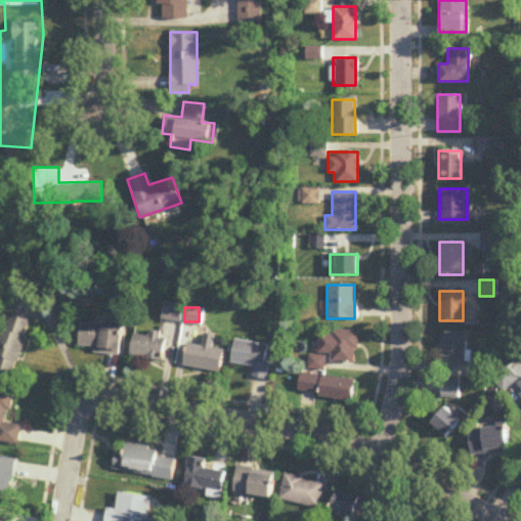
[(22,372),(0,366),(0,317),(2,308),(31,315),(22,372)]
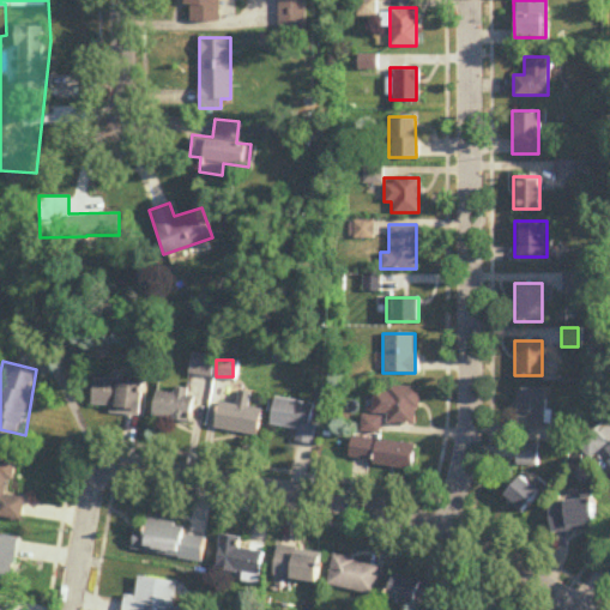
[(139,380),(91,378),(90,409),(137,411),(139,380)]
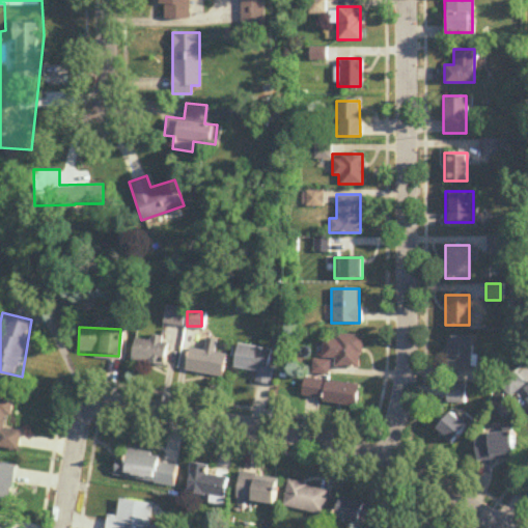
[(360,367),(360,335),(322,334),(321,360),(312,360),(312,372),(330,372),(330,366),(360,367)]
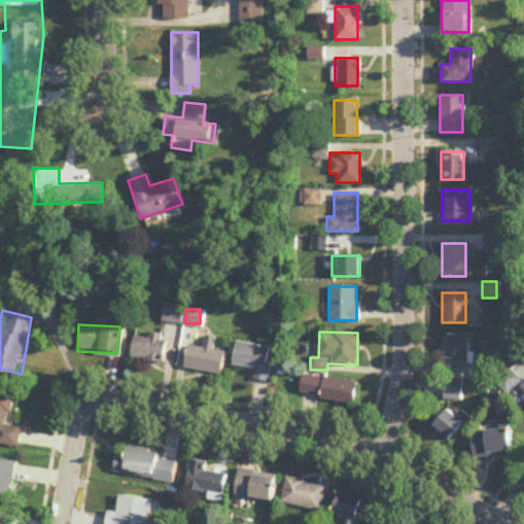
[(442,364),(465,364),(465,333),(442,333),(442,364)]
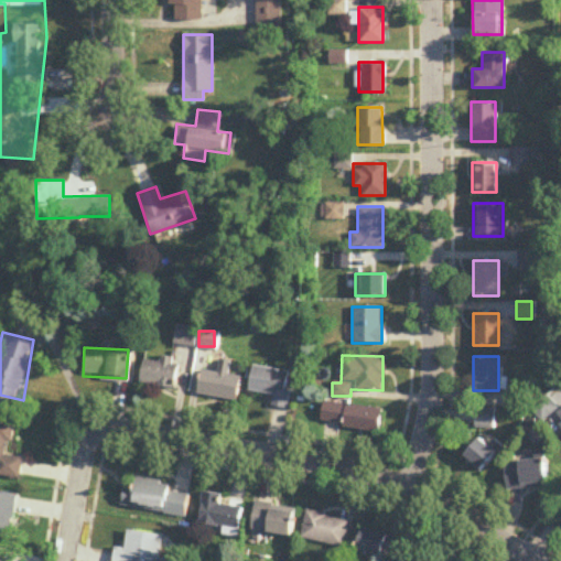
[(140,384),(174,386),(175,358),(158,357),(158,358),(141,358),(140,384)]
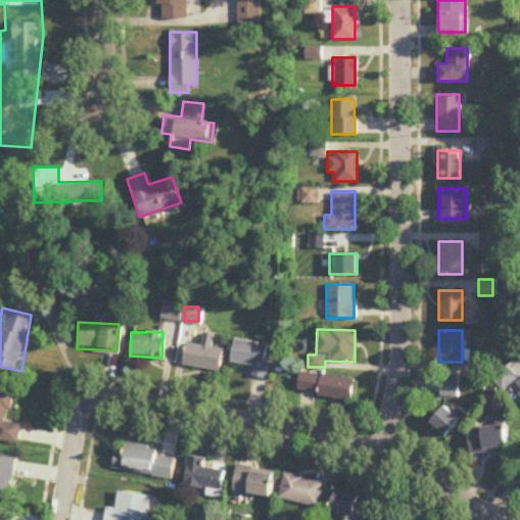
[(221,347),(209,346),(211,334),(201,333),(200,343),(184,342),(182,366),(218,370),(221,347)]
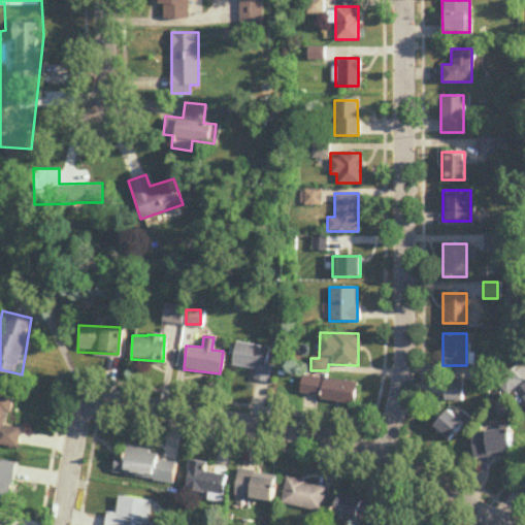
[(231,364),(253,367),(251,379),(266,381),(271,347),(234,341),(231,364)]
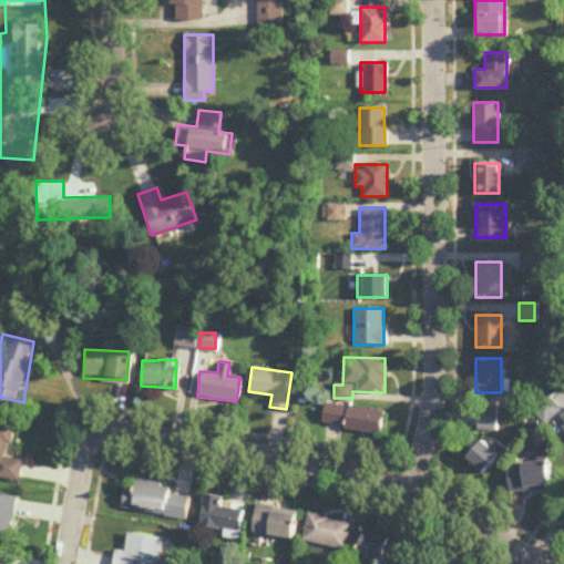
[(545,419),(557,409),(549,398),(536,408),(545,419)]
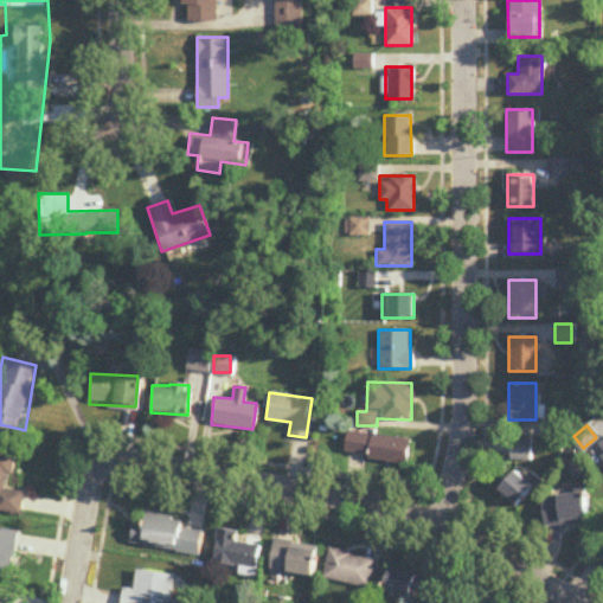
[(408,437),(346,430),(342,454),(405,462),(408,437)]
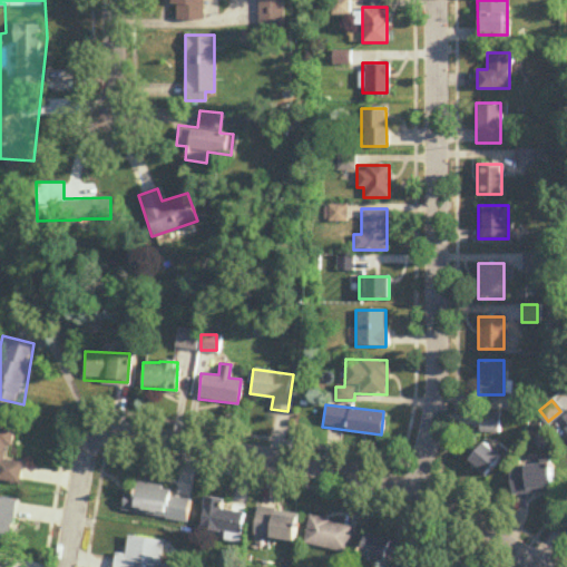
[(479,431),(497,431),(497,411),(479,411),(479,431)]
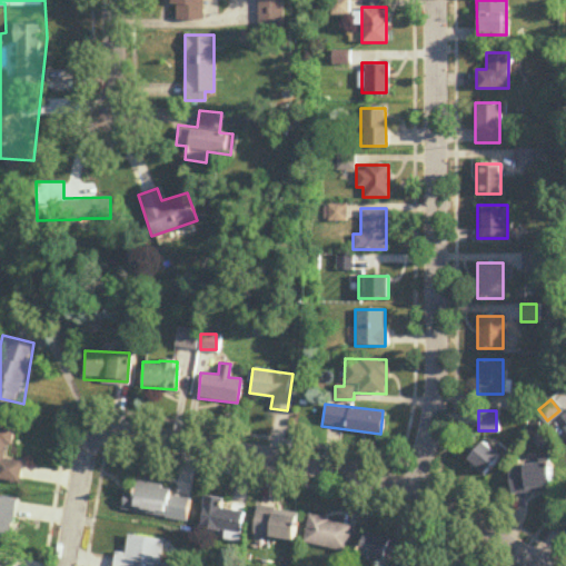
[(0,411),(19,415),(10,445),(25,452),(13,565),(0,565),(0,411)]
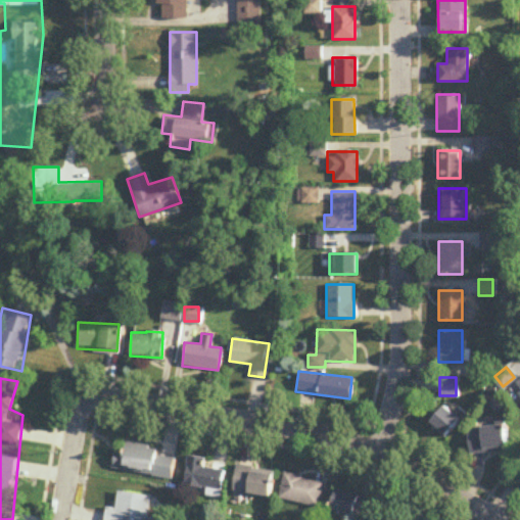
[(428,422),(443,436),(459,419),(443,405),(428,422)]
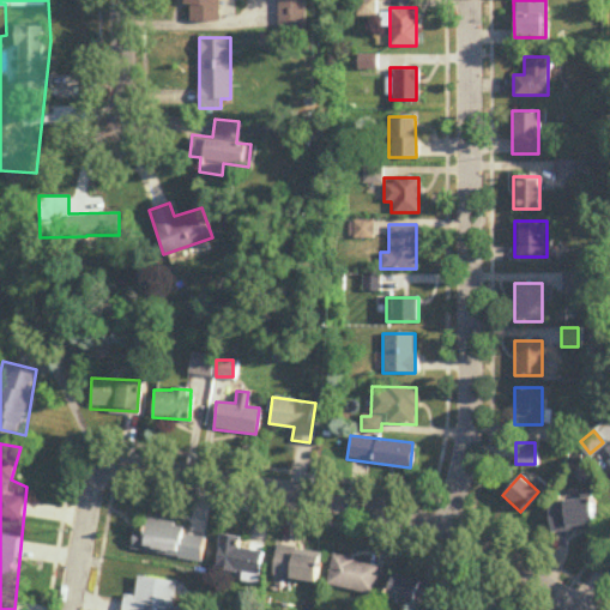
[(593,526),(590,497),(547,502),(550,531),(593,526)]
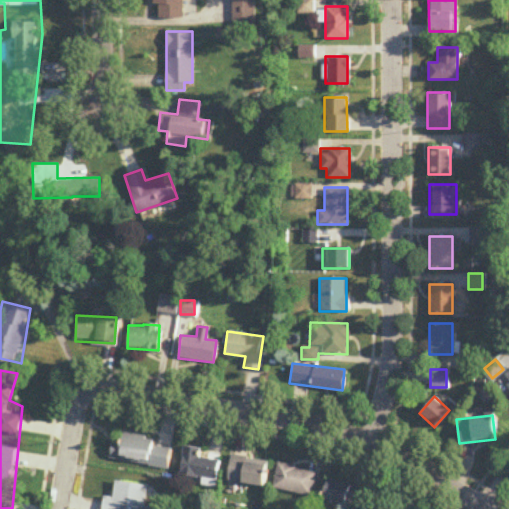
[(152,444),(153,436),(121,432),(120,441),(112,439),(109,458),(166,467),(169,447),(152,444)]
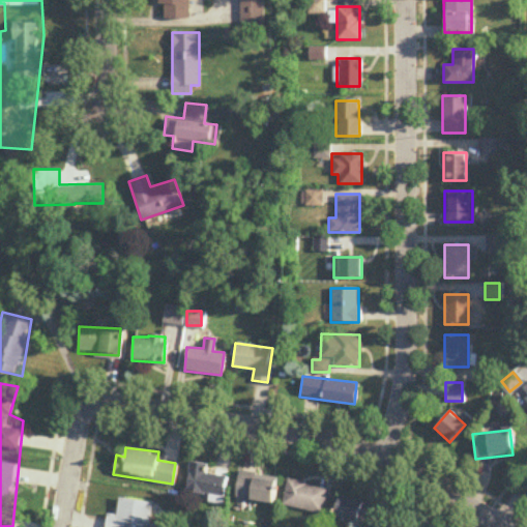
[(222,499),(226,474),(205,471),(206,463),(189,461),(184,493),(222,499)]
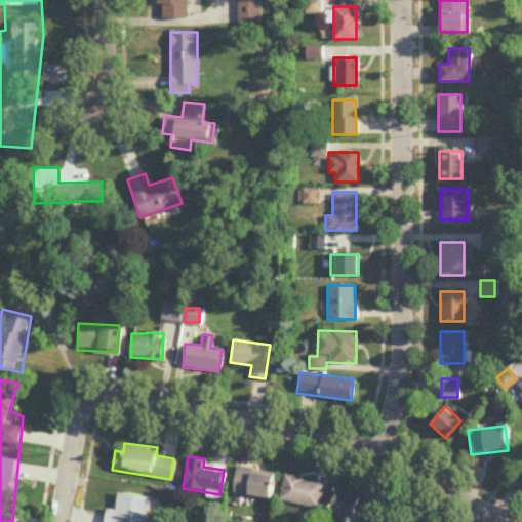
[(232,491),(269,497),(273,473),(237,467),(232,491)]
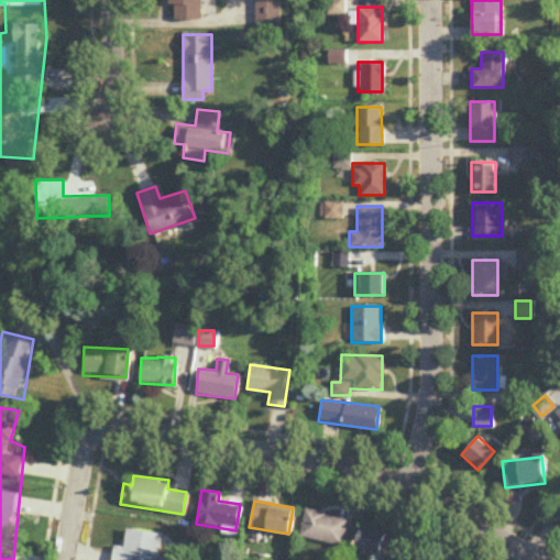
[(299,536),(341,544),(347,516),(304,508),(299,536)]
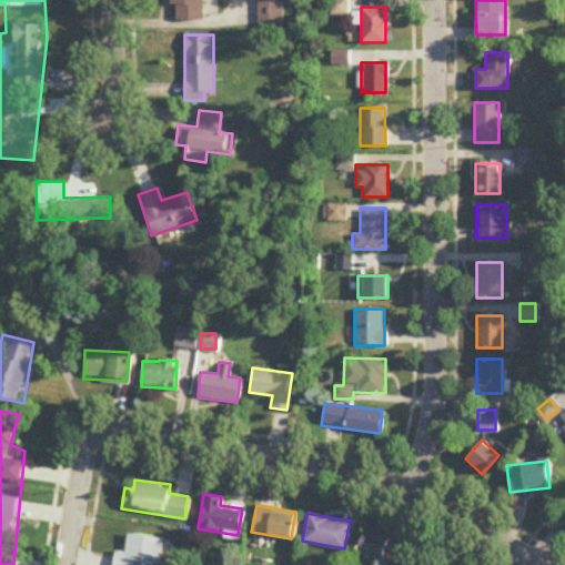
[(396,564),(404,541),(363,530),(356,555),(391,564),(396,564)]
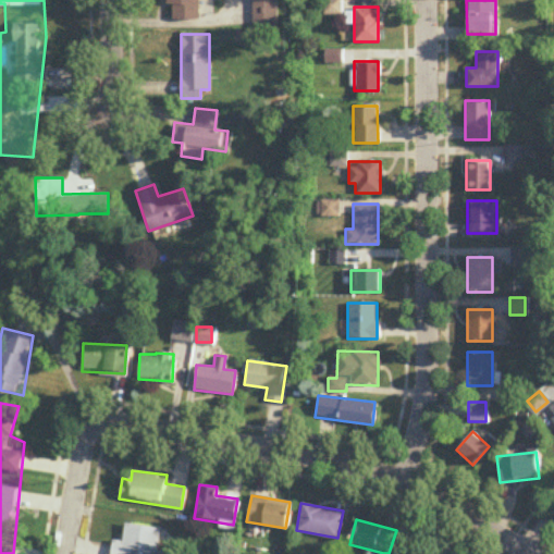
[(162,553),(165,528),(124,522),(122,540),(111,539),(109,553),(162,553)]
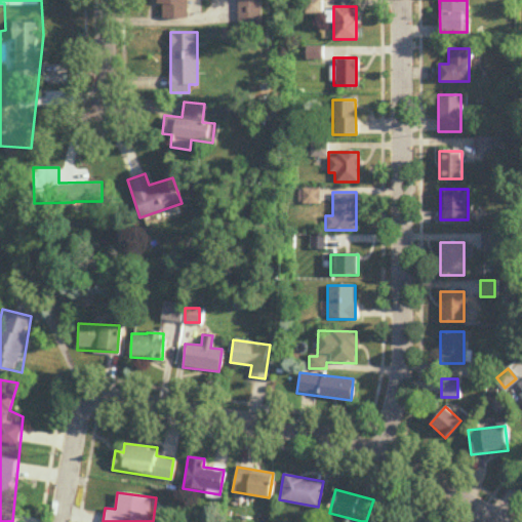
[(430,521),(409,509),(400,521),(430,521)]
